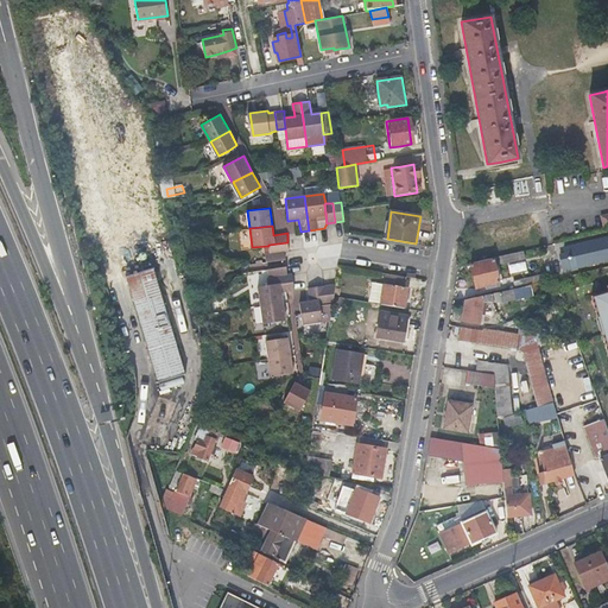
[(607,238),(607,236),(564,247),(565,254),(568,263),(569,267),(607,258),(607,238)]
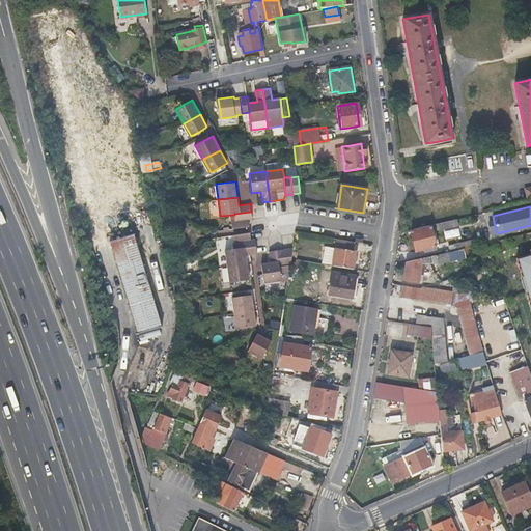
[(252,219),(251,212),(234,214),(234,215),(235,221),(247,220),(252,219)]
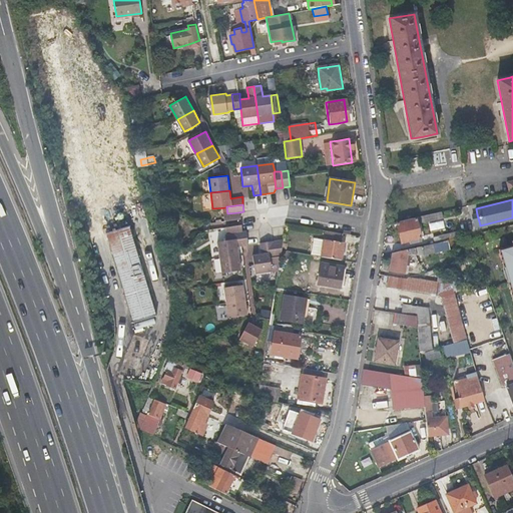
[(417,216),(418,219),(418,222),(441,217),(440,211),(417,216)]
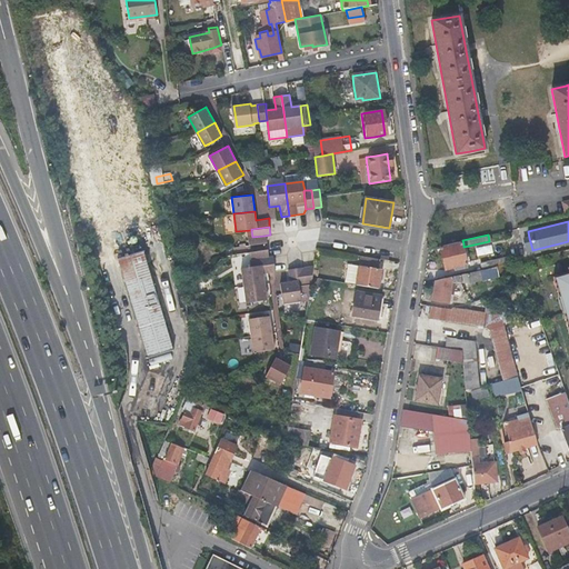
[(267,242),(265,236),(252,237),(247,238),(248,245),(267,242)]
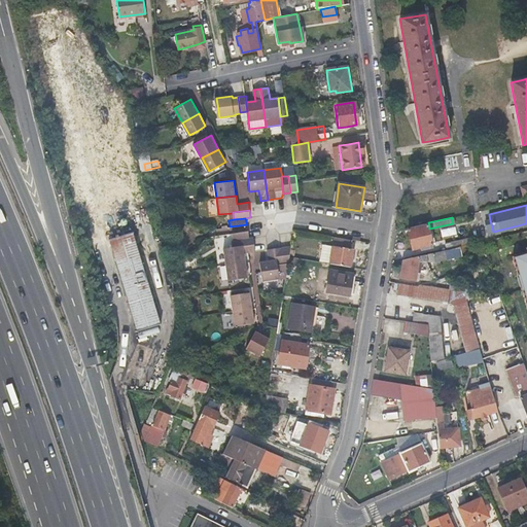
[(133,232),(106,239),(130,331),(157,324),(144,275),(151,273),(142,236),(148,234),(144,221),(131,225),(133,232)]
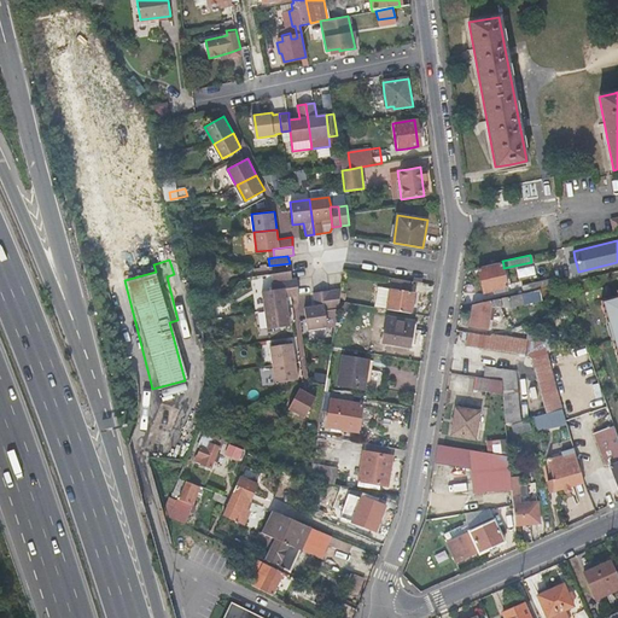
[(493,295),(497,293),(503,292),(502,285),(505,284),(501,264),(477,269),(482,293),(491,291),(493,295)]
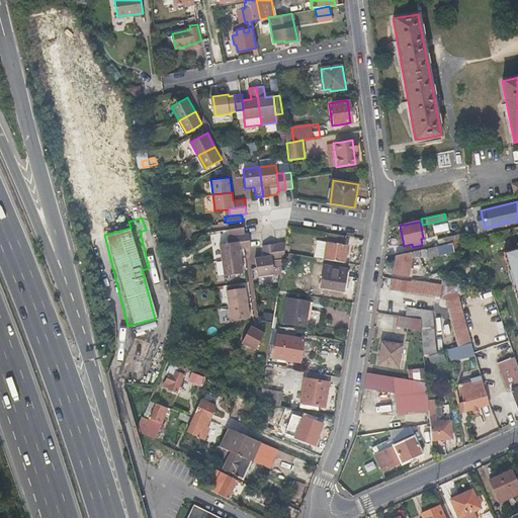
[(228,236),(233,236),(245,234),(244,231),(244,227),(227,229),(228,236)]
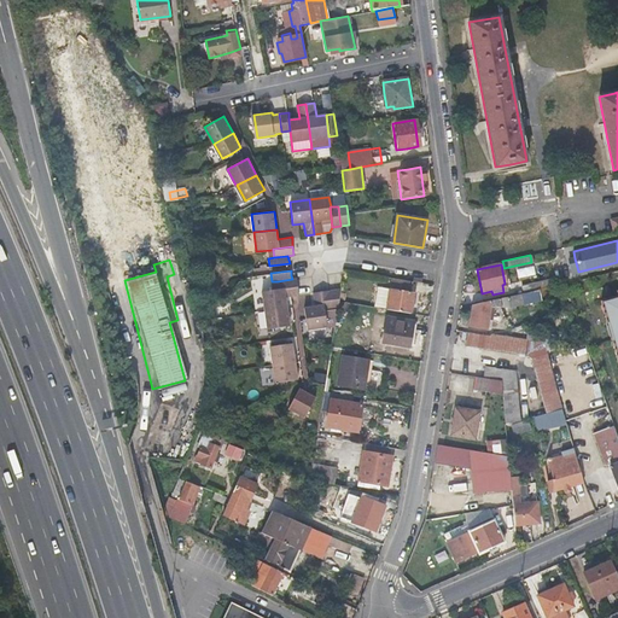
[(392,275),(391,287),(409,291),(412,279),(392,275)]
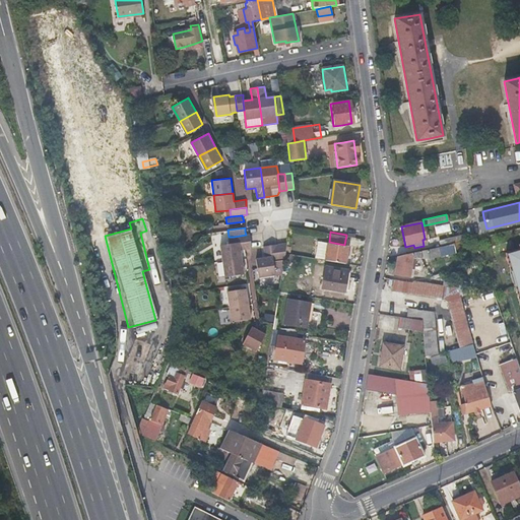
[(234,237),(235,243),(251,241),(250,235),(246,235),(234,237)]
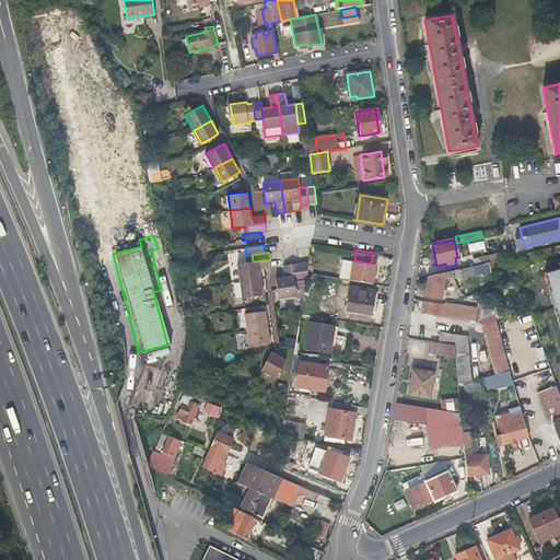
[(474,266),(494,261),(492,255),(473,259),(474,266)]
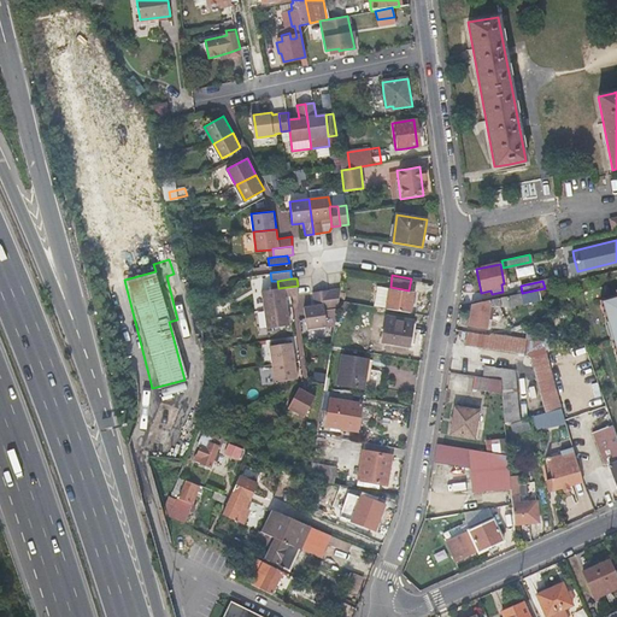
[(262,292),(264,310),(287,306),(286,295),(298,294),(298,286),(278,288),(262,292)]
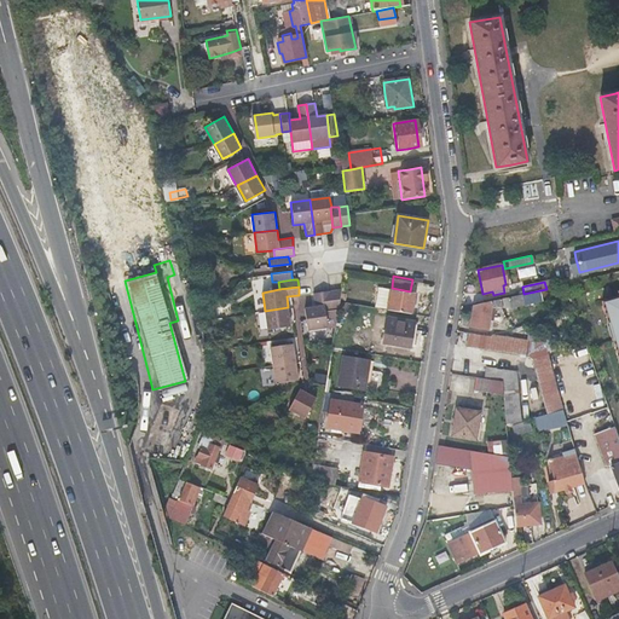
[(547,289),(524,294),(473,306),(469,327),(487,329),(489,322),(491,322),(495,307),(509,308),(542,301),(541,296),(555,293),(554,287),(547,289)]
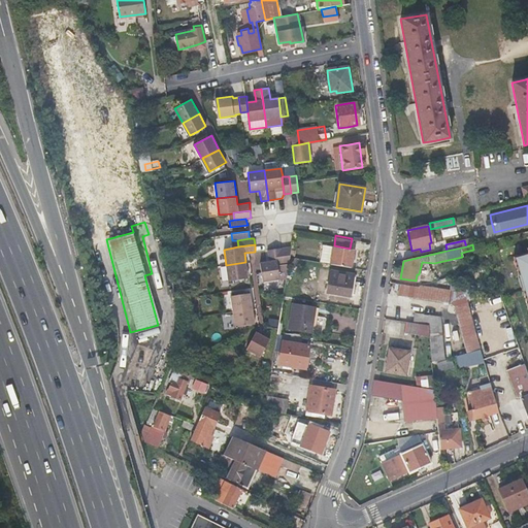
[(292,245),(283,246),(285,263),(289,262),(292,245)]
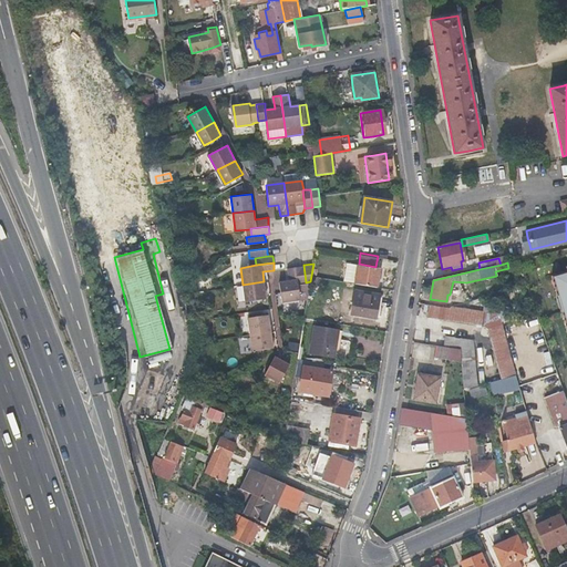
[(356,282),(366,285),(377,287),(380,267),(375,267),(359,264),(356,282)]
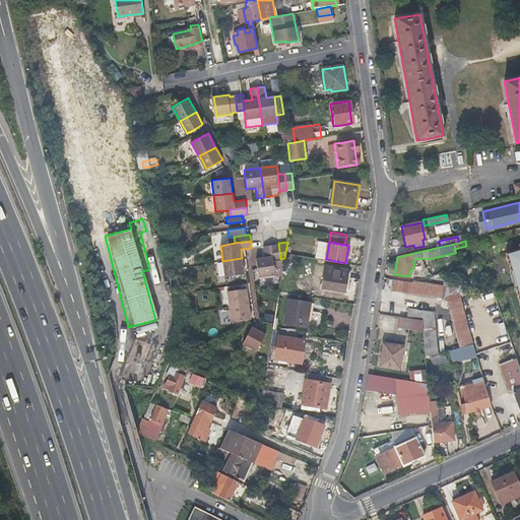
[(275,244),(271,244),(274,260),(280,259),(278,243),(275,244)]
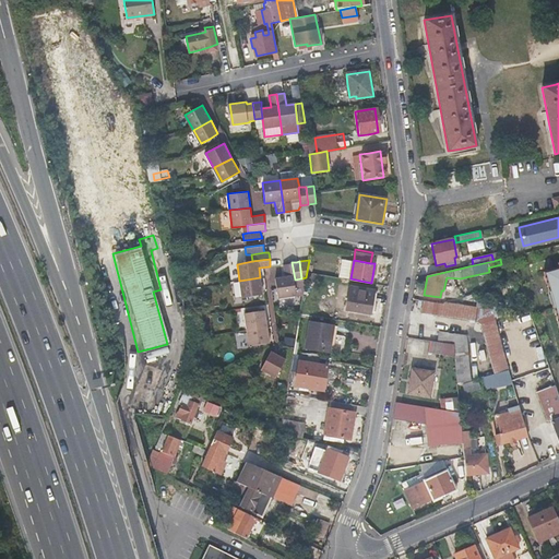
[(295,280),(292,262),(284,264),(285,275),(275,277),(278,298),(296,296),(295,280)]
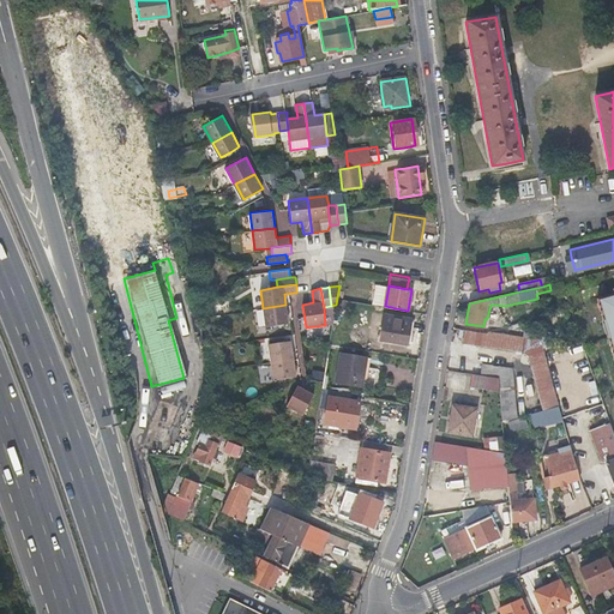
[(613,295),(599,300),(613,359),(613,295)]
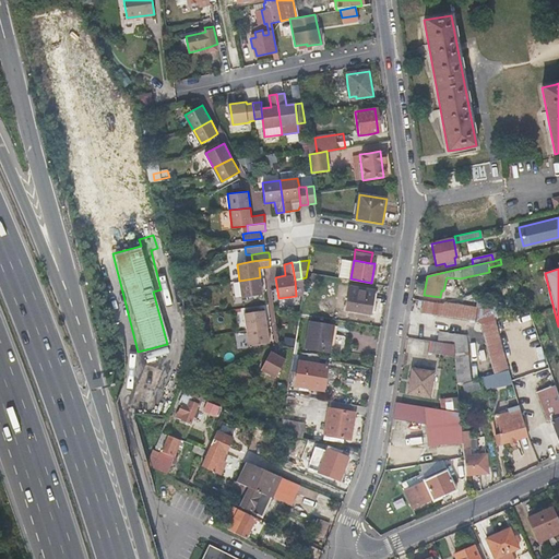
[(260,277),(239,281),(241,297),(262,294),(260,277)]
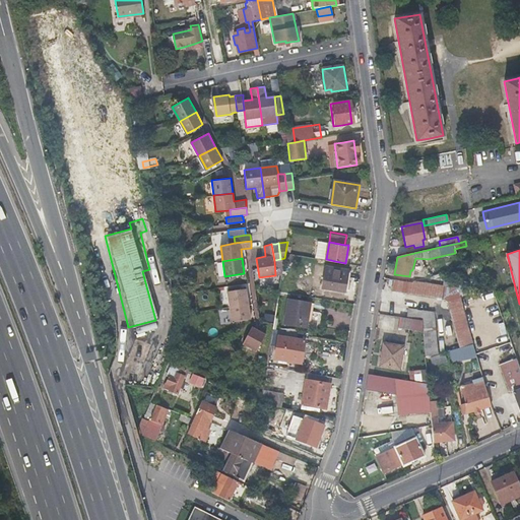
[(348,270),(337,268),(326,266),(322,287),(344,291),(348,270)]
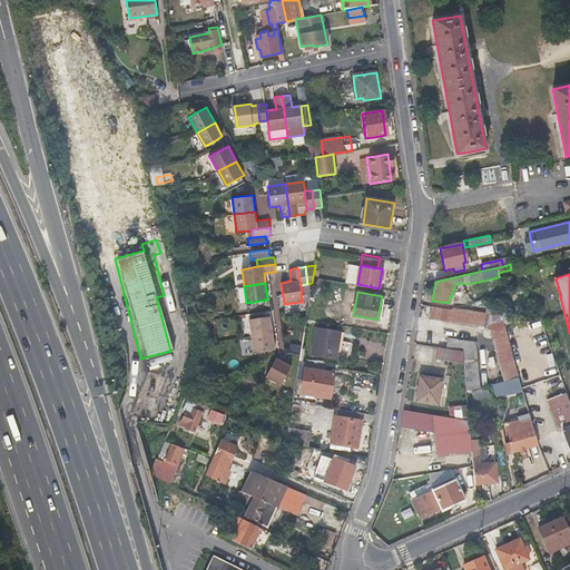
[(485,305),(484,313),(501,315),(502,307),(485,305)]
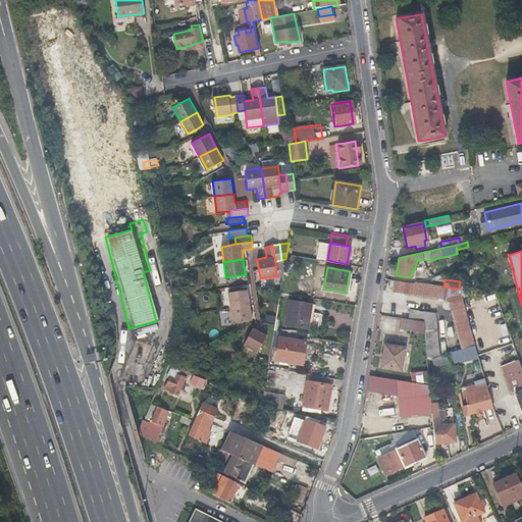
[(444,286),(429,284),(416,282),(414,283),(395,281),(394,293),(444,301),(449,304),(461,350),(474,346),(459,289),(444,286)]
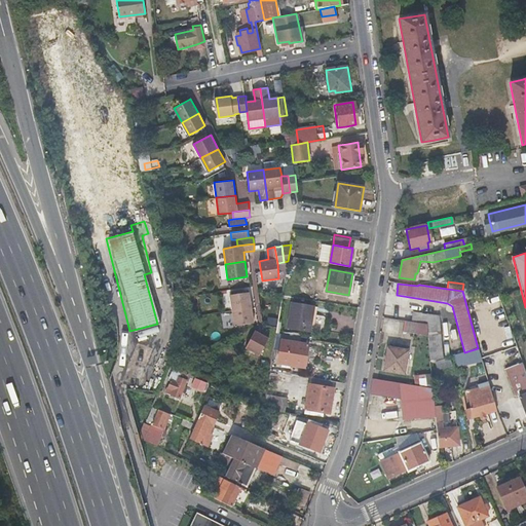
[(232,309),(251,306),(249,292),(229,294),(232,309)]
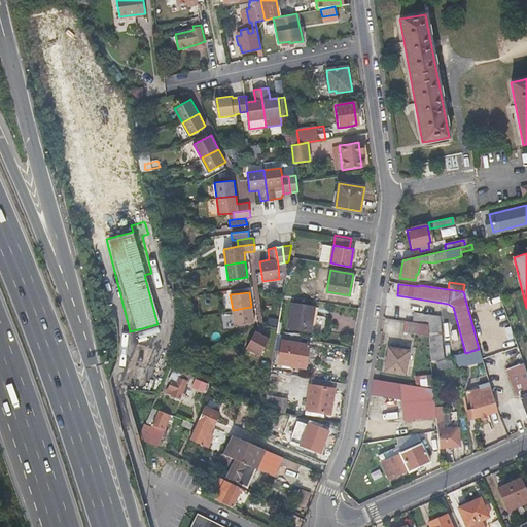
[(287,326),(299,328),(310,330),(314,306),(292,302),(287,326)]
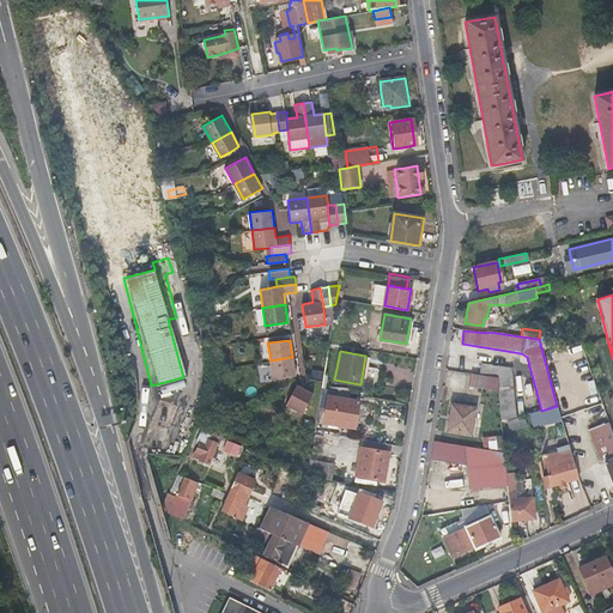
[(273,378),(284,377),(295,376),(292,357),(271,360),(273,378)]
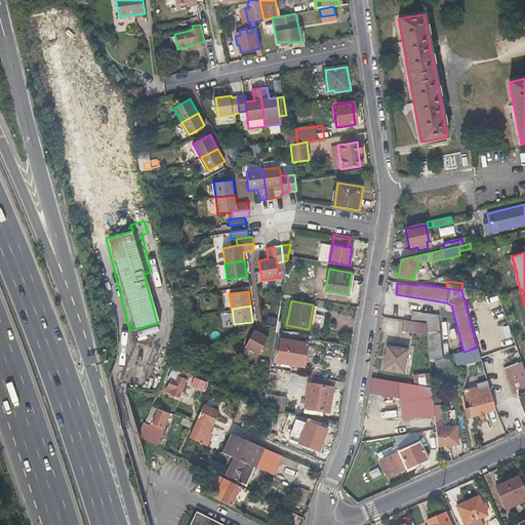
[(426,361),(432,360),(438,358),(438,316),(411,312),(410,321),(425,324),(425,333),(426,361)]
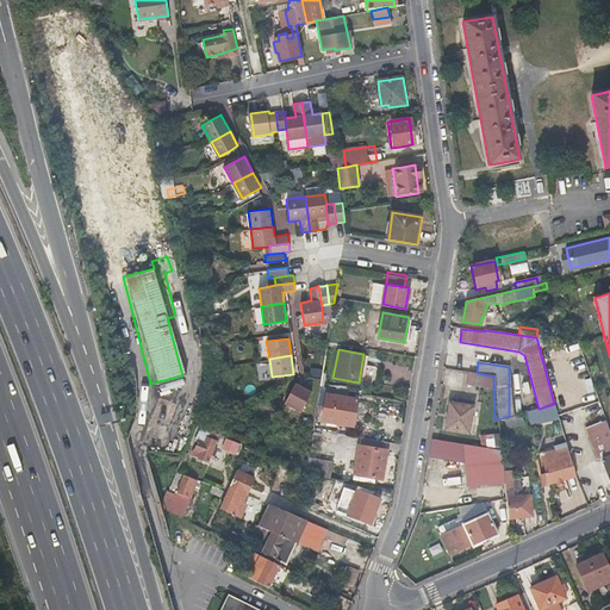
[(321,378),(321,368),(309,368),(307,378),(321,378)]
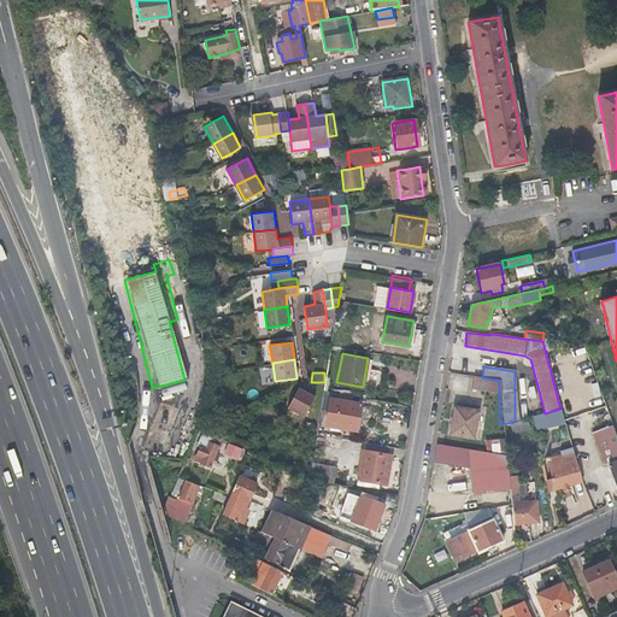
[(471,388),(499,392),(499,381),(482,377),(472,376),(471,388)]
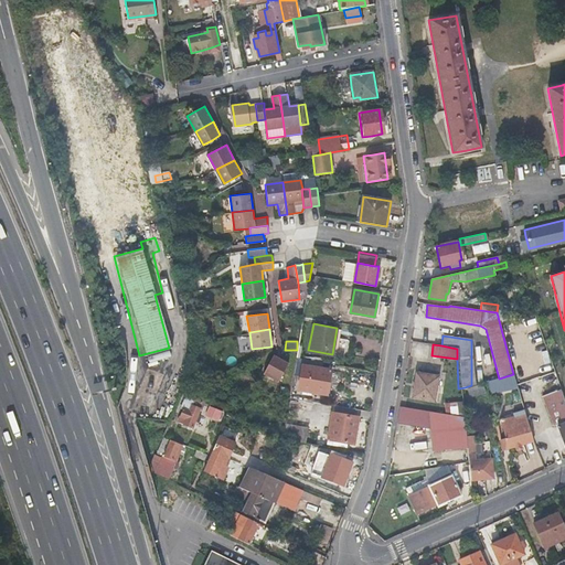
[(168,350),(145,356),(146,363),(169,358),(168,350)]
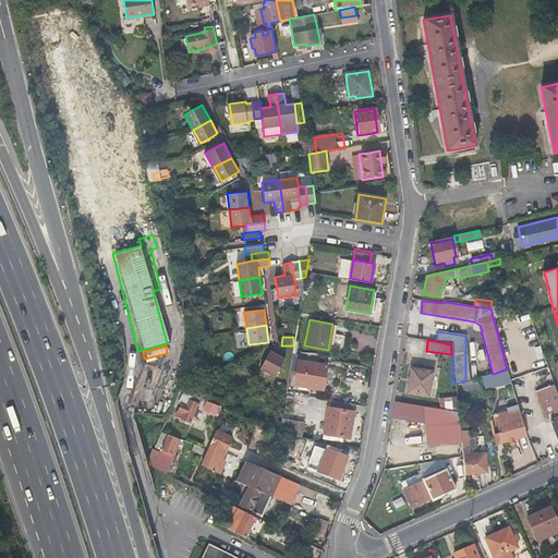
[(284,359),(277,354),(269,350),(259,368),(274,377),(284,359)]
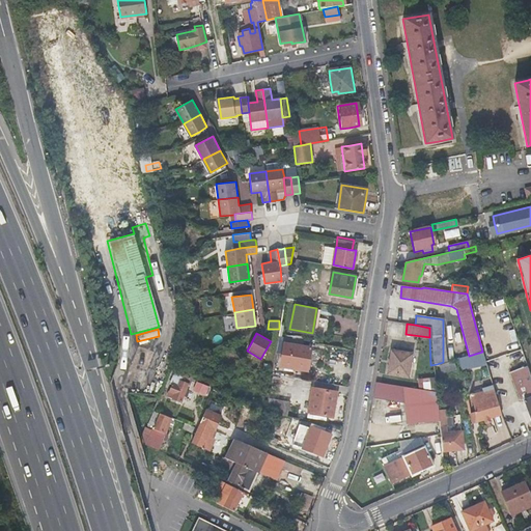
[(283,341),(282,346),(281,352),(309,357),(311,346),(283,341)]
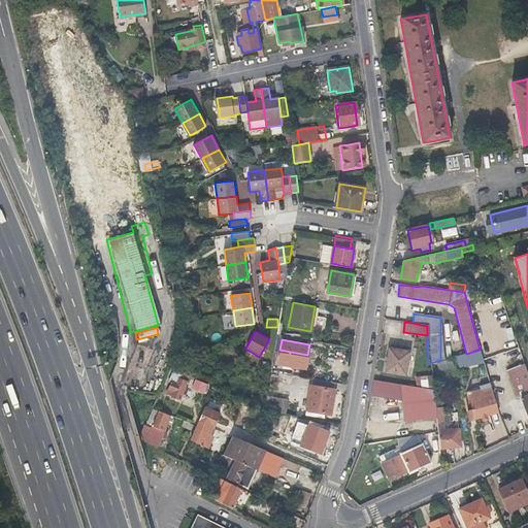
[(408,353),(398,351),(389,349),(386,371),(404,374),(408,353)]
